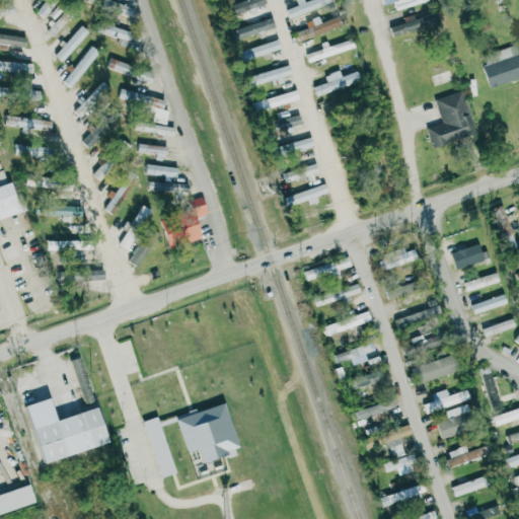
[(132,8),(109,0),(107,0),(104,11),(128,20),(132,8)]
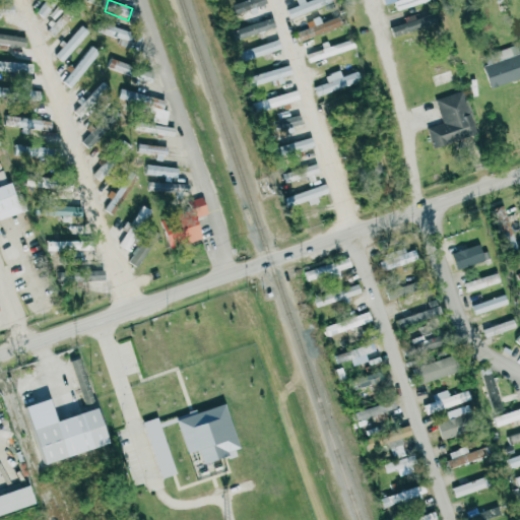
[(258,12),(256,6),(265,3),(264,0),(245,0),(224,6),(228,16),(244,11),(245,15),(258,12)]
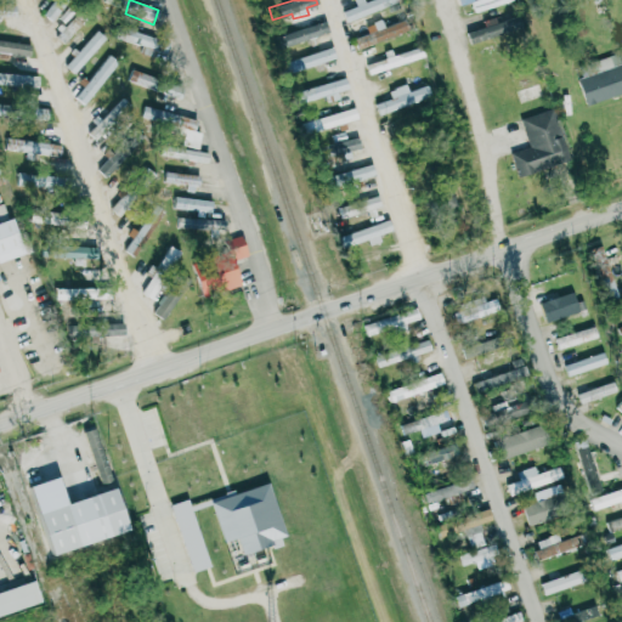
[(346,22),(399,3),(397,0),(367,0),(363,1),(362,0),(346,0),(339,3),(346,22)]
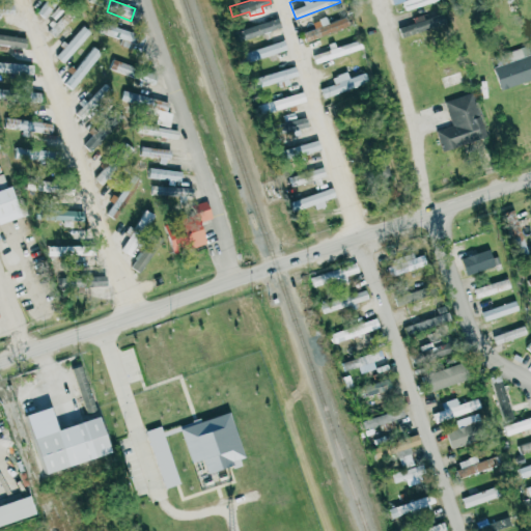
[(402,0),(406,9),(438,0),(402,0)]
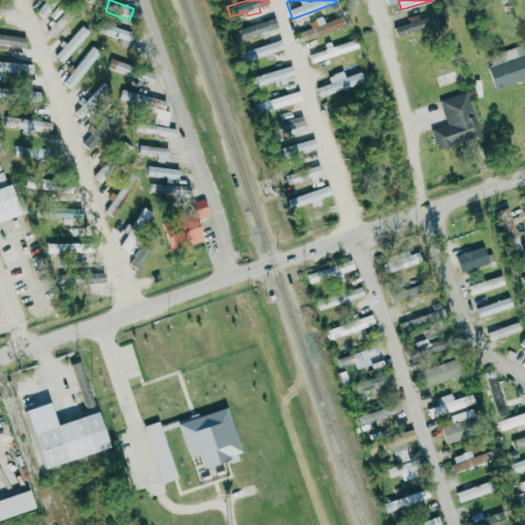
[(35,12),(43,18),(52,7),(44,1),(35,12)]
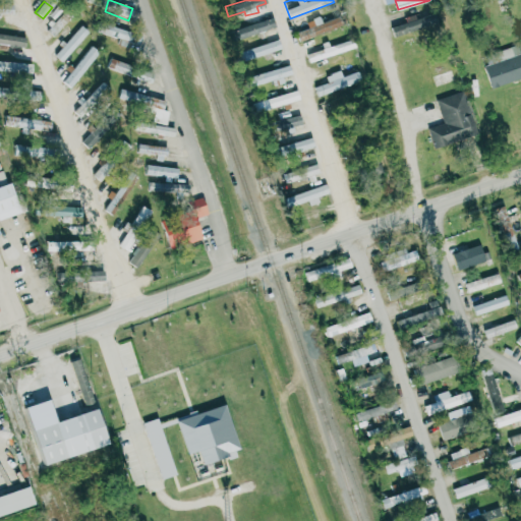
[(0,13),(12,14),(12,4),(0,3),(0,13)]
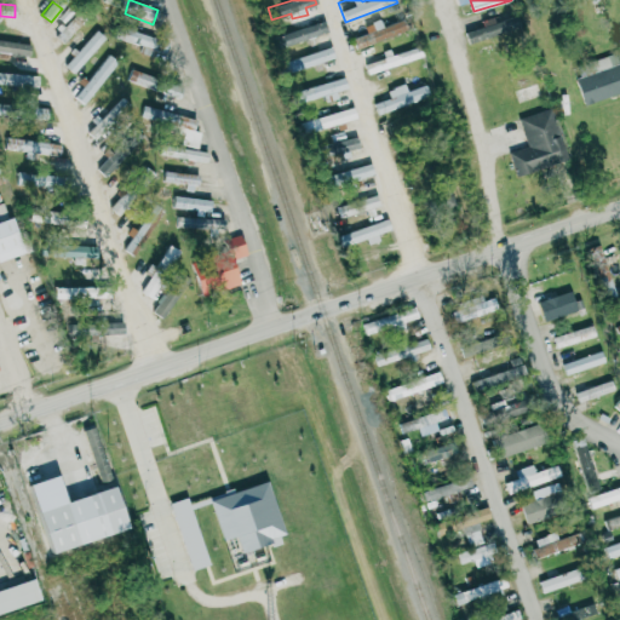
[(55,35),(62,42),(89,16),(81,9),(55,35)]
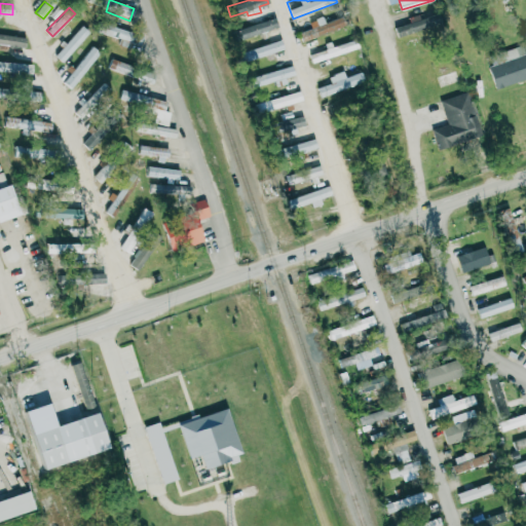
[(441,23),(438,11),(392,26),(397,37),(441,23)]
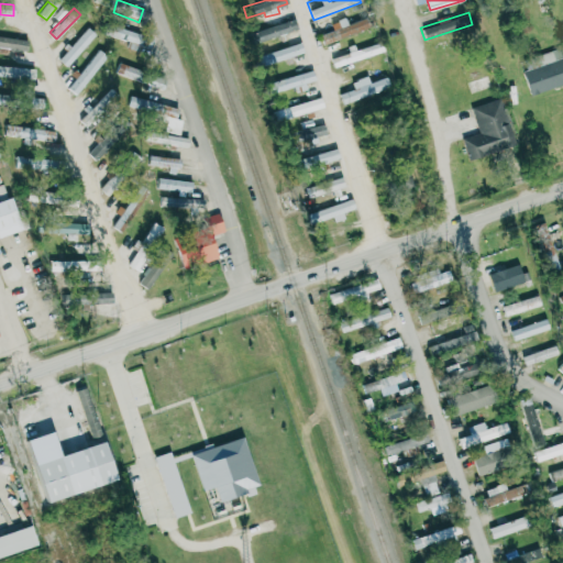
[(330,23),(332,30),(320,34),(323,45),(368,28),(365,18),(348,24),(344,18),(330,23)]
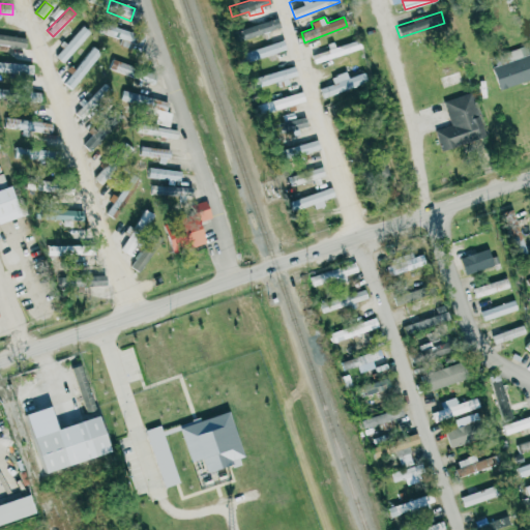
[(234,40),(280,29),(276,20),(232,30),(234,40)]
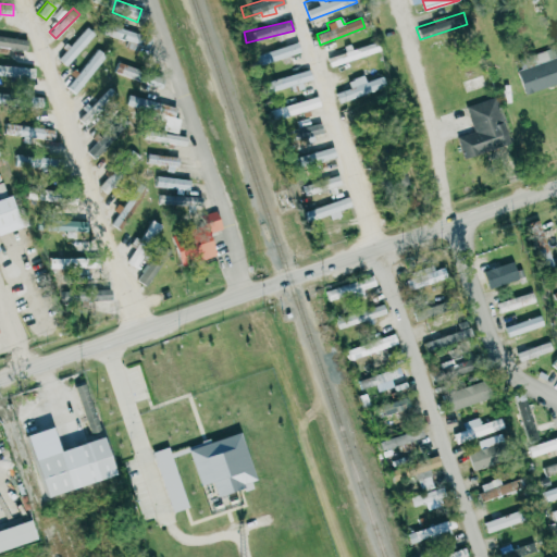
[(143,36),(106,22),(101,32),(126,40),(124,47),(137,51),(143,36)]
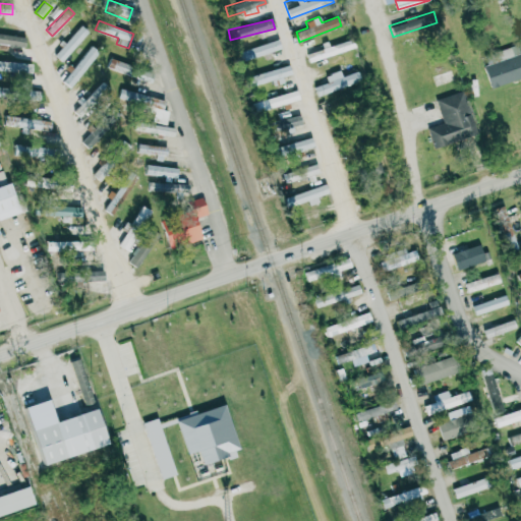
[(53,55),(60,62),(88,33),(80,25),(53,55)]
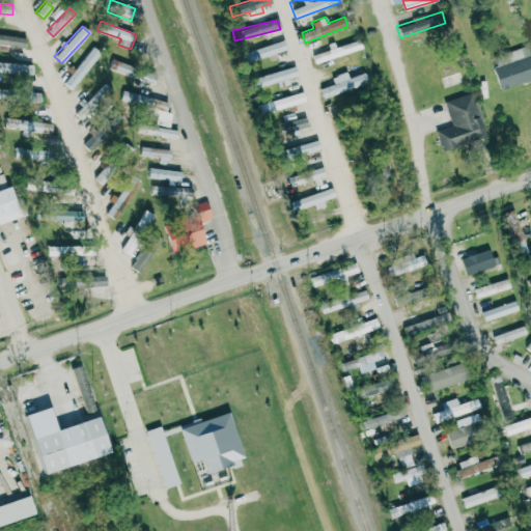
[(0,44),(24,48),(25,38),(0,34),(0,44)]
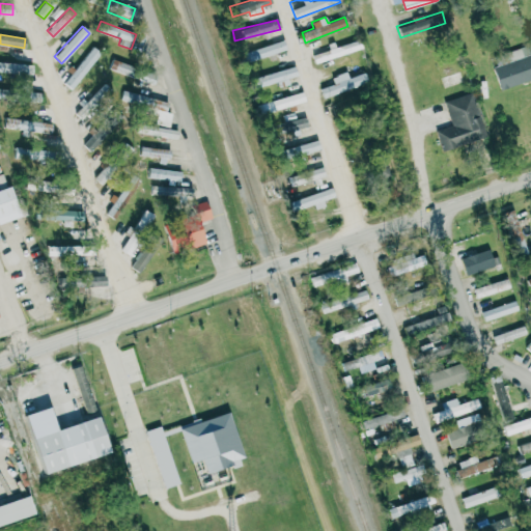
[(311,55),(314,63),(362,49),(359,40),(311,55)]
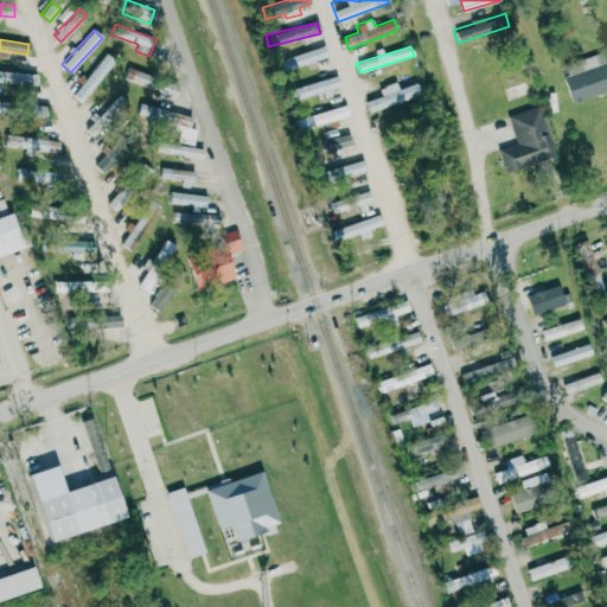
[(327,59),(325,49),(276,58),(279,69),(327,59)]
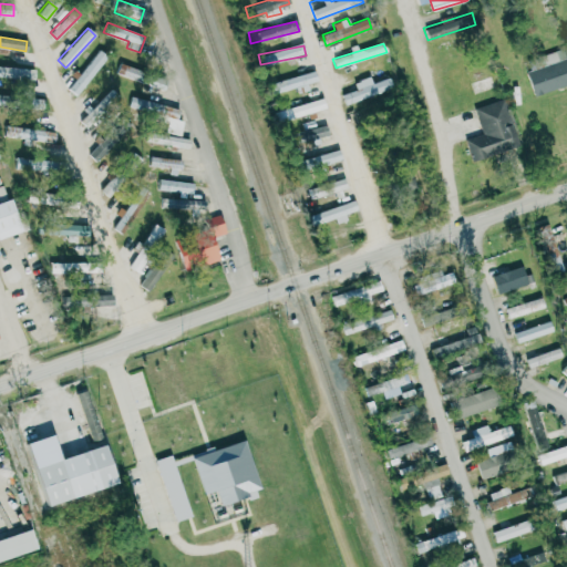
[(566,84),(566,60),(564,49),(523,61),(534,95),(566,84)]
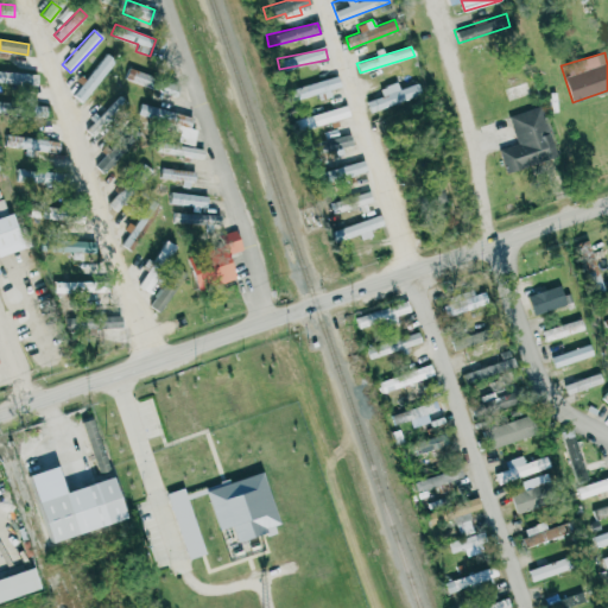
[(114,62),(105,55),(71,95),(81,102),(114,62)]
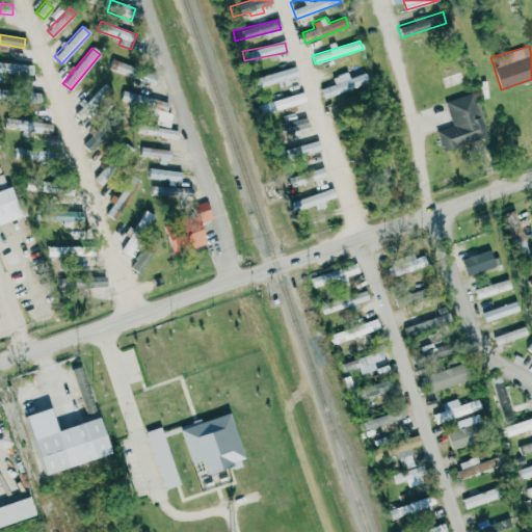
[(130,65),(111,59),(108,69),(127,75),(130,65)]
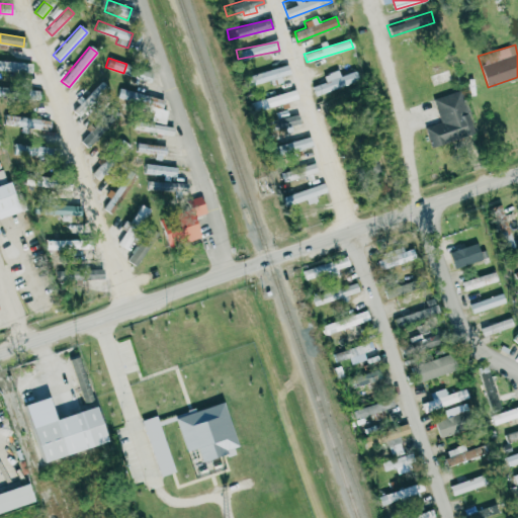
[(433,86),(452,79),(445,60),(426,66),(433,86)]
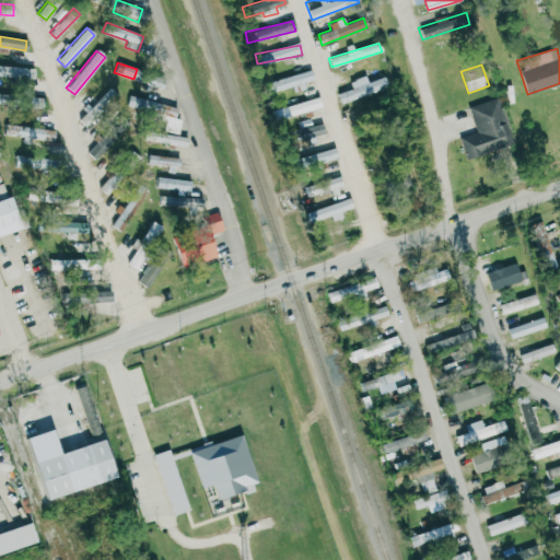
[(0,76),(0,77),(33,78),(34,68),(0,67),(0,76)]
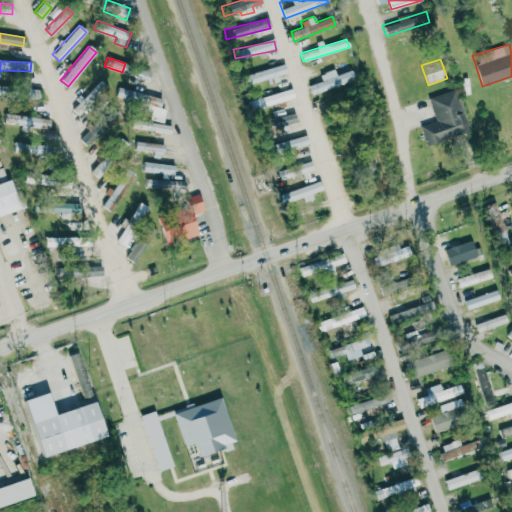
[(241,75),(243,85),(286,74),(284,64),(241,75)]
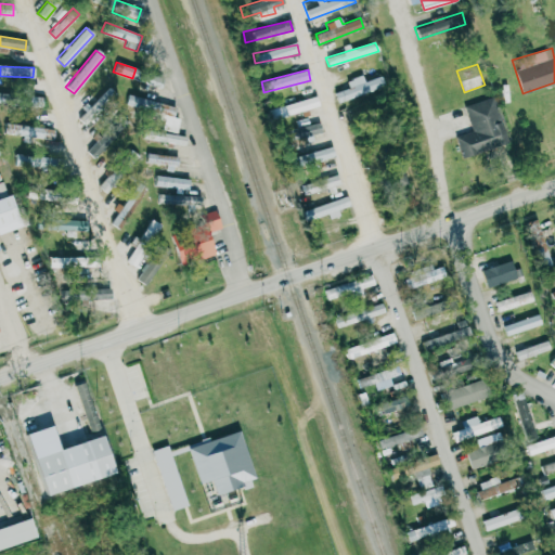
[(163,79),(145,72),(141,81),(158,89),(163,79)]
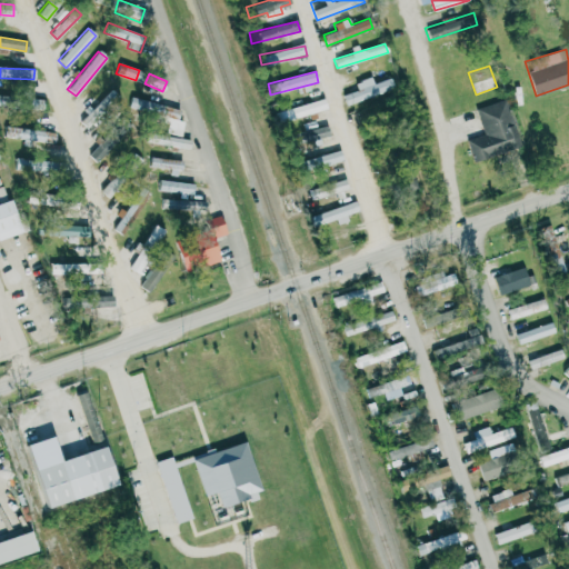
[(342,95),(346,105),(393,88),(390,77),(373,83),(370,77),(353,82),(357,90),(342,95)]
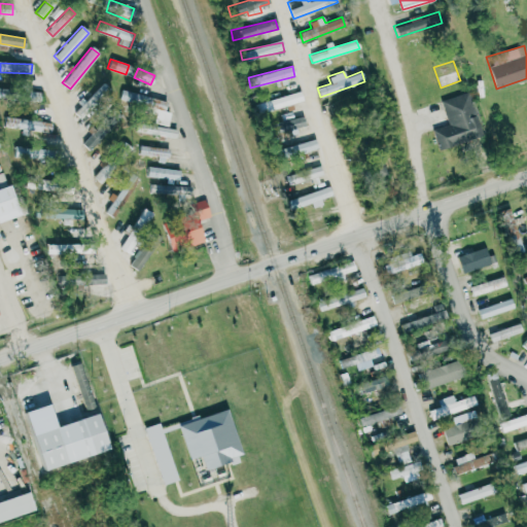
[(71,111),(79,119),(110,91),(103,83),(83,101),(83,100),(71,111)]
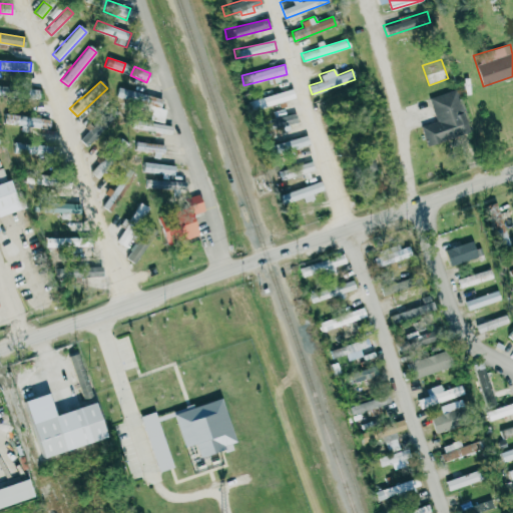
[(161,98),(117,87),(114,101),(151,110),(148,119),(162,123),(165,109),(159,108),(161,98)]
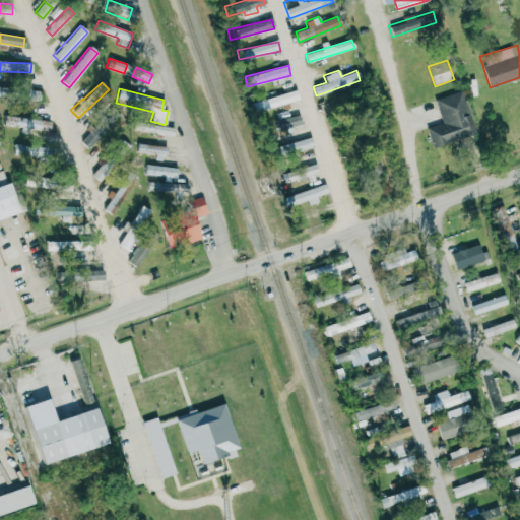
[(39,100),(40,90),(21,89),(21,99),(39,100)]
